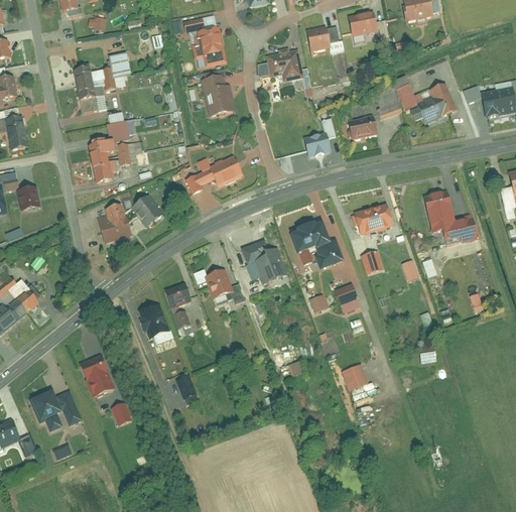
[(58,0),(61,13),(80,10),(78,0),(87,0),(88,2),(100,0),(58,0)]
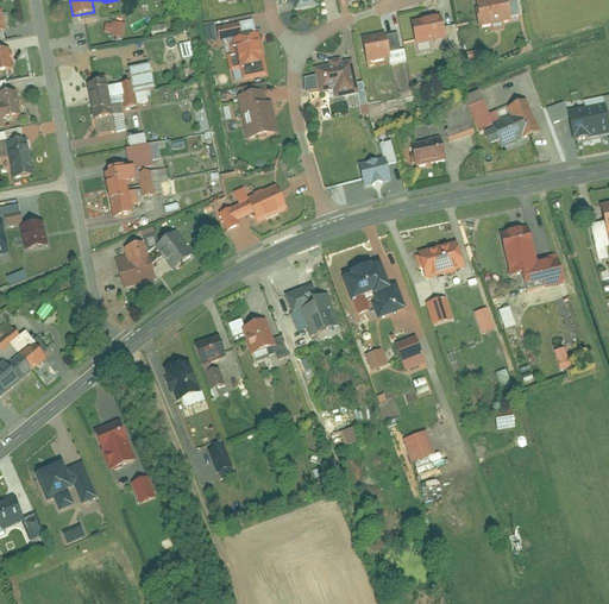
[(473,0),(478,24),(513,18),(509,0),(473,0)]
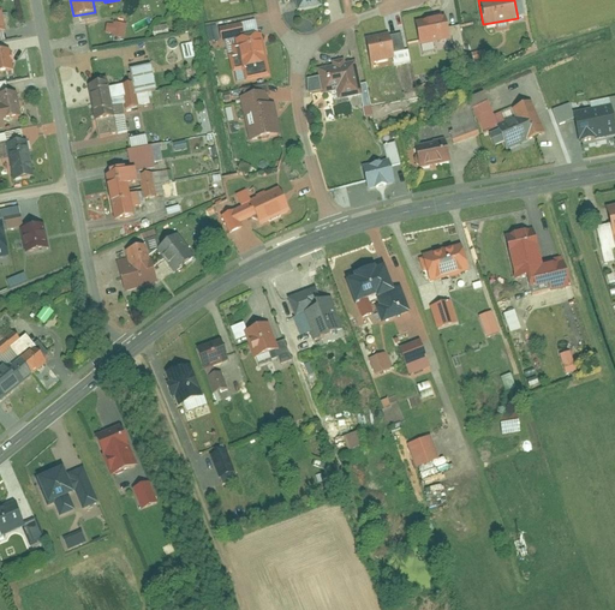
[(446,15),(415,19),(418,43),(449,39),(446,15)]
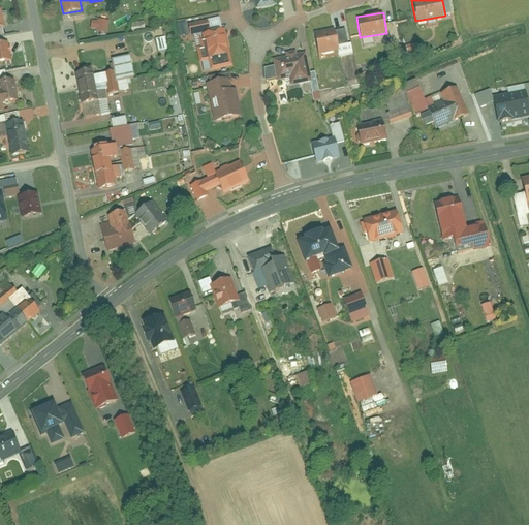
[(220,14),(186,23),(189,34),(192,33),(199,62),(209,60),(211,68),(231,63),(220,14)]
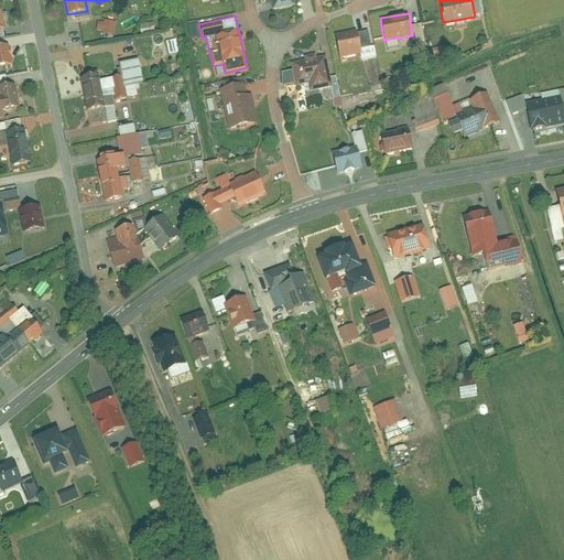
[(102,19),(97,18),(96,29),(101,29),(101,34),(115,35),(116,18),(102,17),(102,19)]
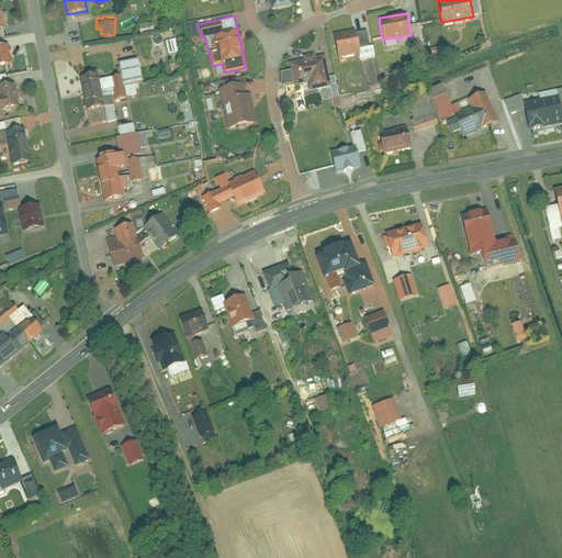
[(356,26),(333,32),(338,56),(358,52),(358,57),(375,53),(372,41),(359,43),(356,26)]
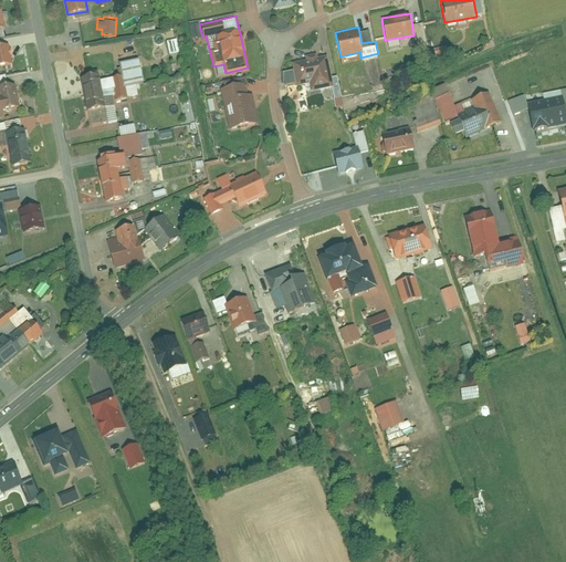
[(177,37),(167,39),(169,52),(179,50),(177,37)]
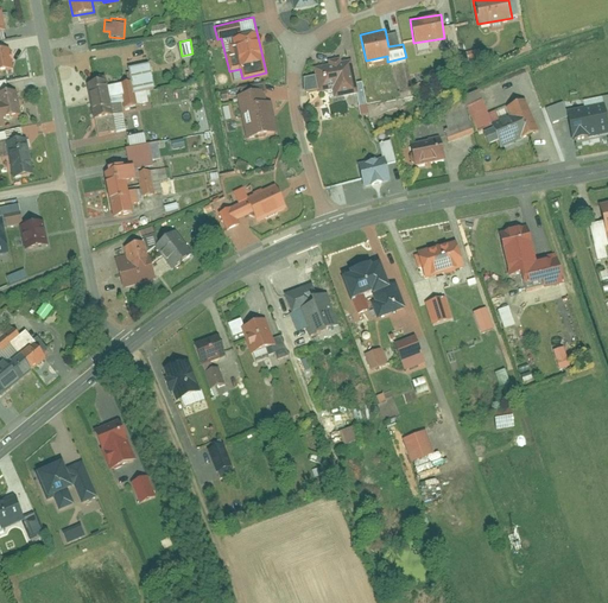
[(0,48),(0,71),(13,69),(8,46),(0,48)]
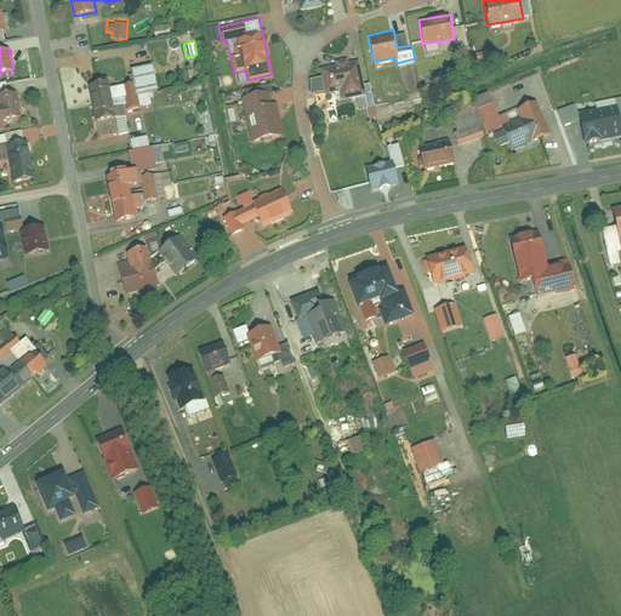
[(476,51),(479,66),(491,62),(488,49),(476,51)]
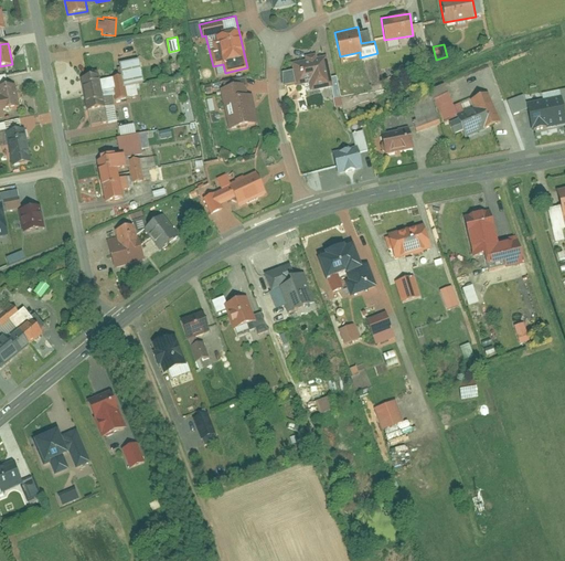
[(327,54),(291,62),(296,85),(308,83),(309,91),(333,85),(327,54)]
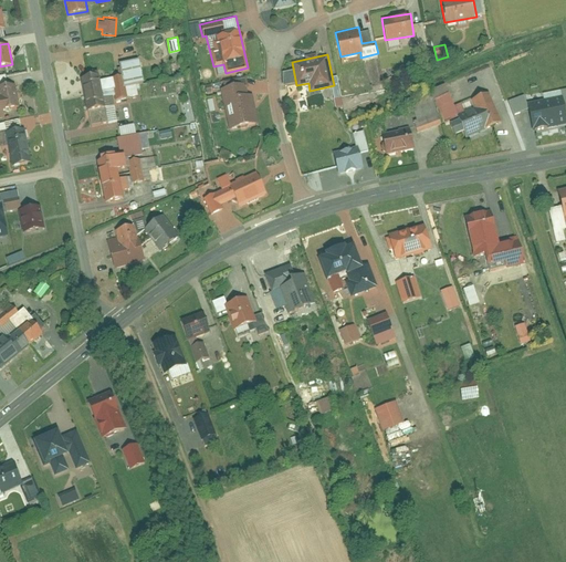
[(138,58),(117,62),(119,74),(112,76),(116,99),(126,97),(123,85),(143,81),(138,58)]
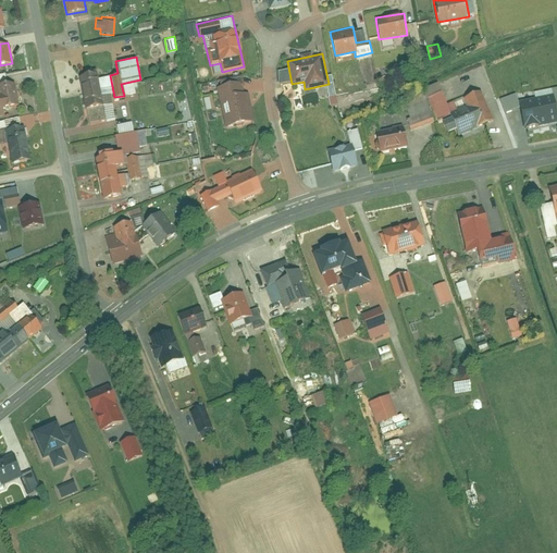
[(10,70),(0,71),(0,111),(2,112),(2,107),(21,105),(16,81),(11,81),(10,70)]
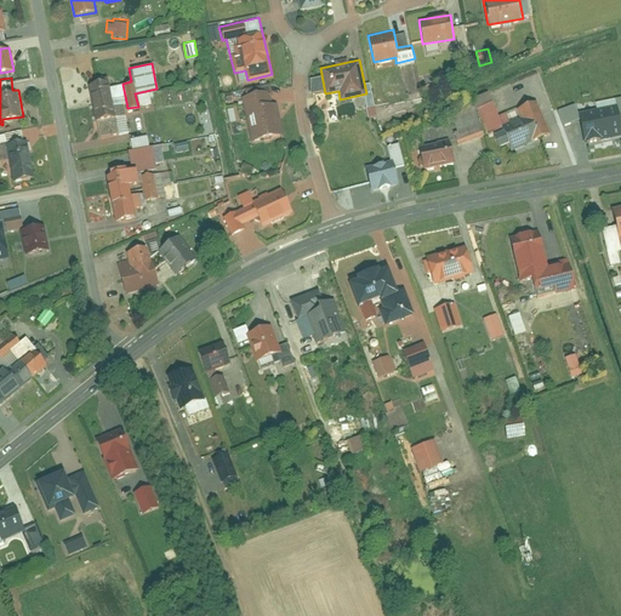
[(107,79),(87,84),(98,136),(118,132),(107,79)]
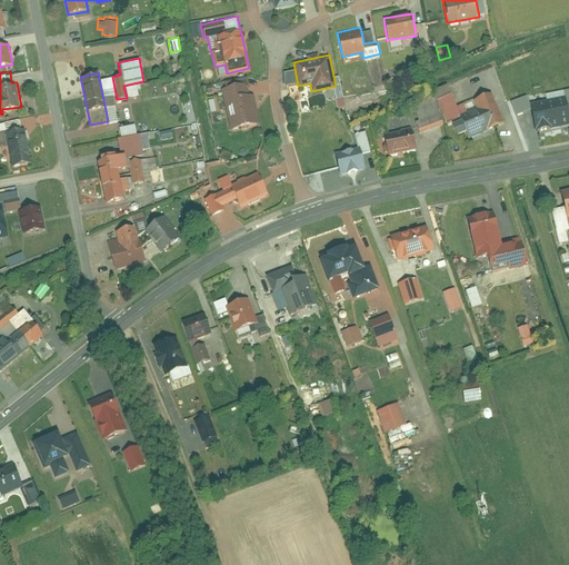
[(246,81),(220,87),(229,129),(255,122),(246,81)]
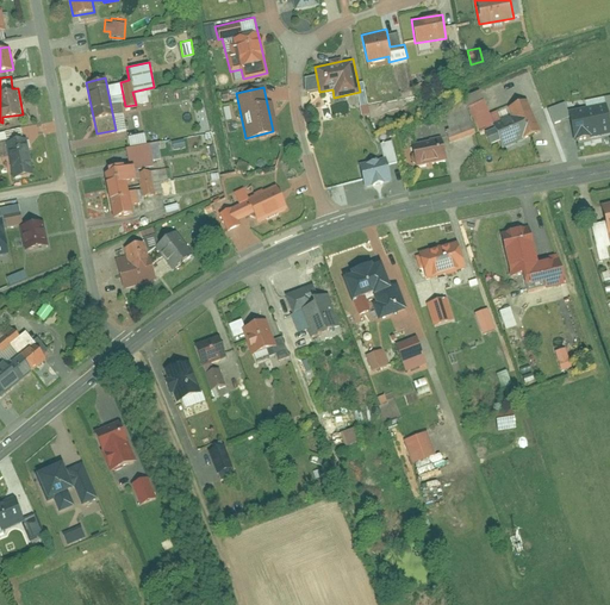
[(483,130),(489,144),(498,141),(502,148),(541,131),(527,98),(506,106),(510,116),(493,122),(484,99),(467,105),(478,131),(483,130)]
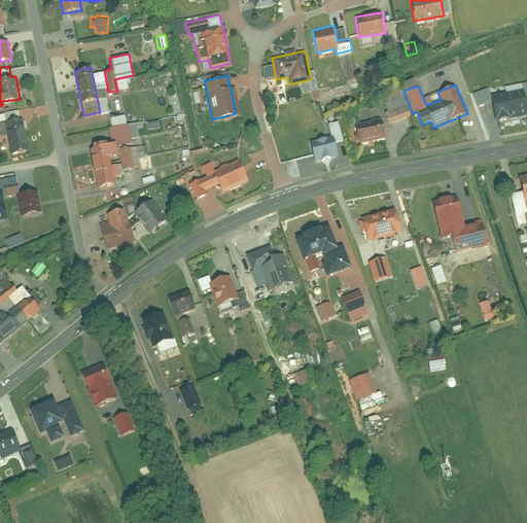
[(526,106),(524,91),(491,97),(496,121),(526,114),(526,106)]
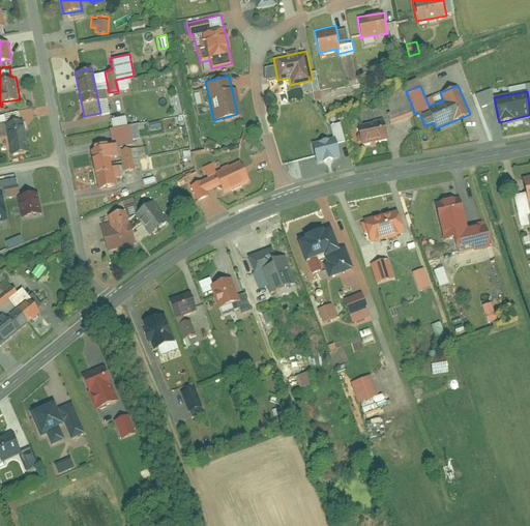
[(407,106),(387,113),(391,122),(410,115),(407,106)]
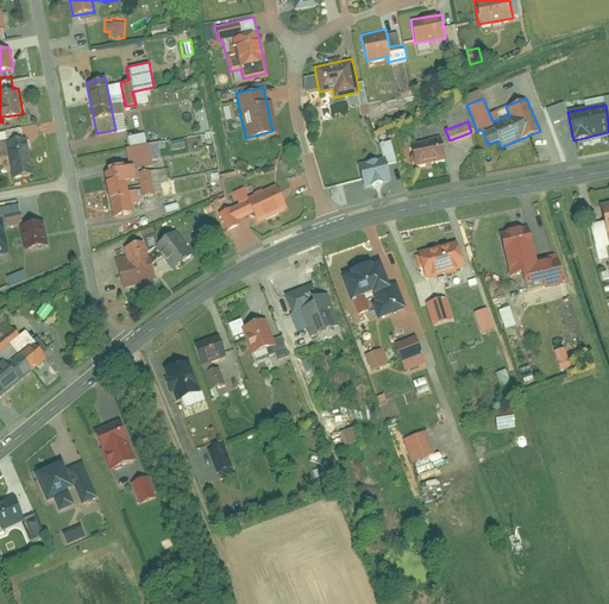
[(18,127),(0,131),(0,140),(5,140),(12,177),(33,172),(26,137),(20,138),(18,127)]
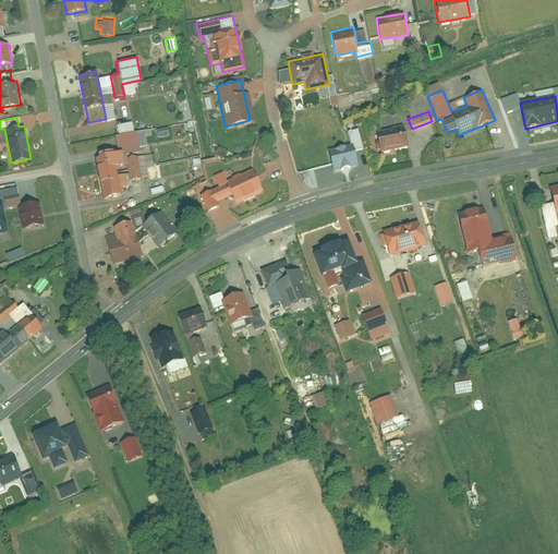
[(132,120),(117,123),(118,132),(133,130),(132,120)]
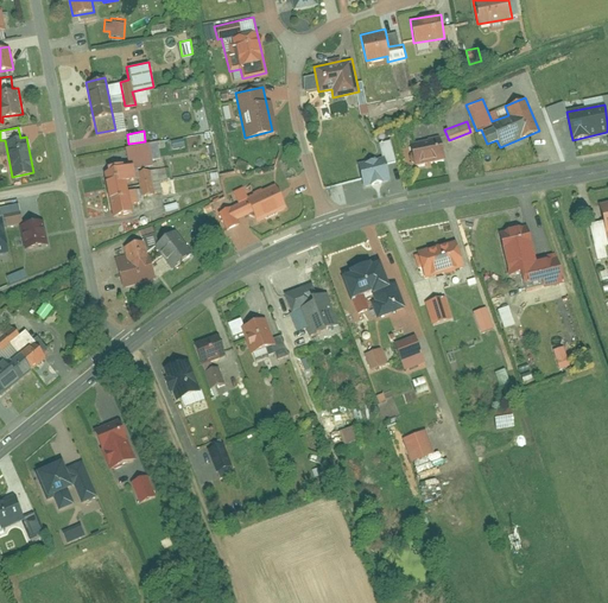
[(438,135),(409,143),(413,163),(443,156),(438,135)]
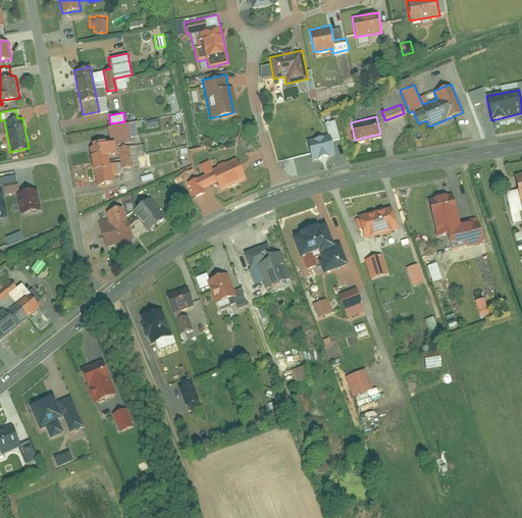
[(329,135),(306,140),(311,159),(334,153),(330,140),(340,138),(335,119),(326,121),(329,135)]
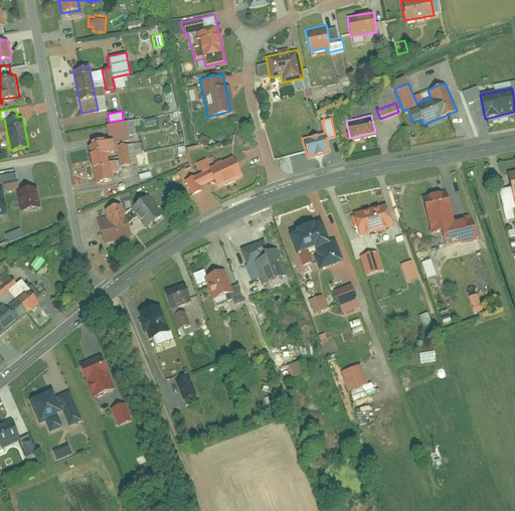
[(126,121),(106,125),(110,142),(130,138),(126,121)]
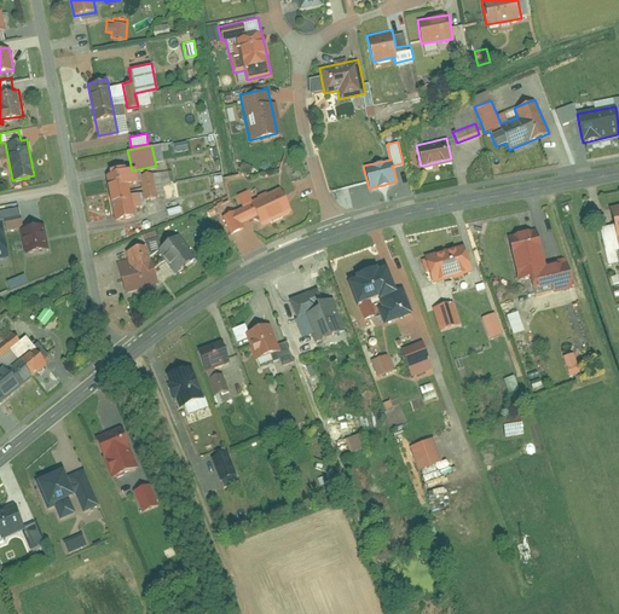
[(126,171),(105,174),(114,221),(134,216),(126,171)]
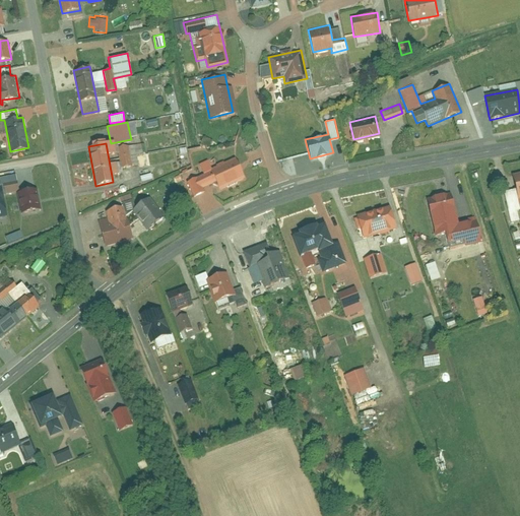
[(126,143),(117,145),(122,167),(131,165),(126,143)]
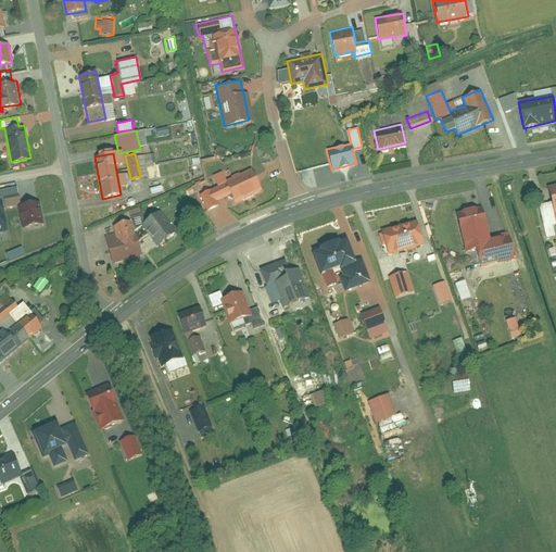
[(260,191),(250,171),(197,195),(204,213),(218,207),(216,201),(230,195),(235,203),(260,191)]
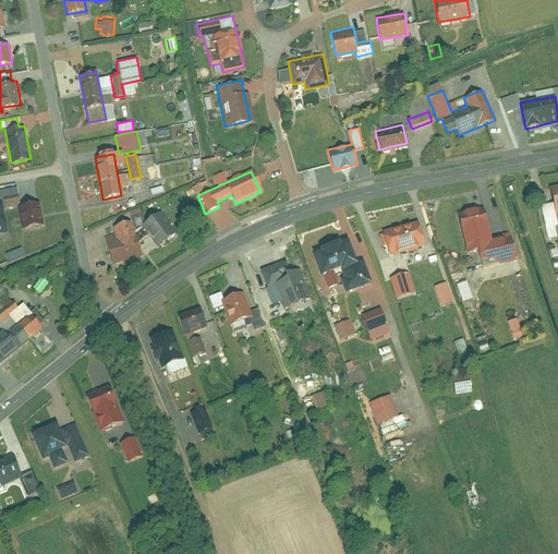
[(549,204),(540,206),(547,238),(557,236),(555,224),(557,223),(557,183),(546,187),(549,204)]
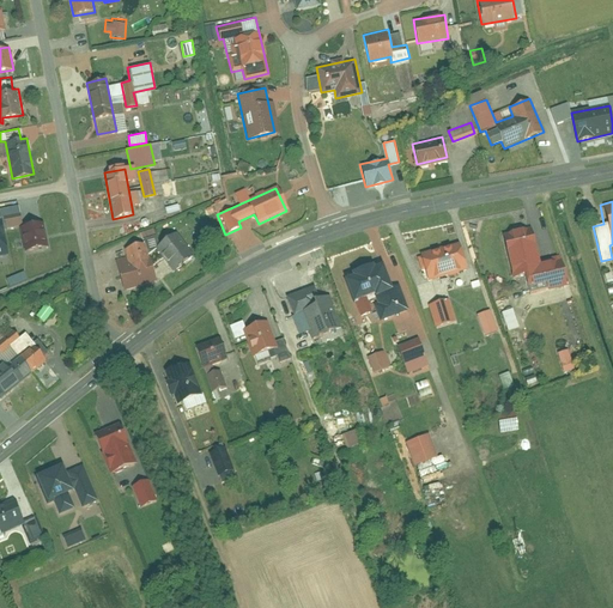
[(19,214),(2,218),(5,228),(22,224),(19,214)]
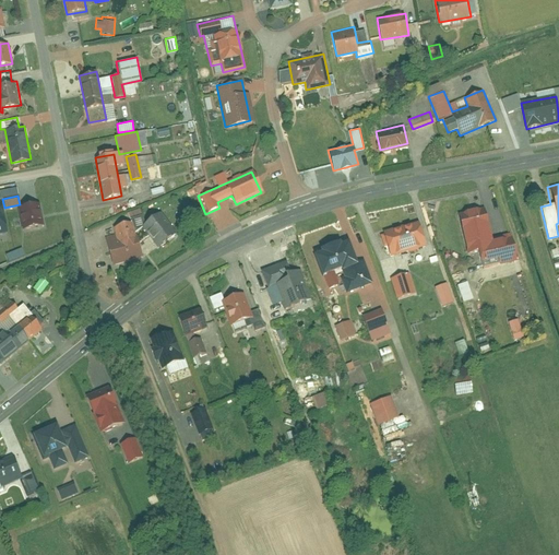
[(38,203),(19,207),(22,227),(42,224),(38,203)]
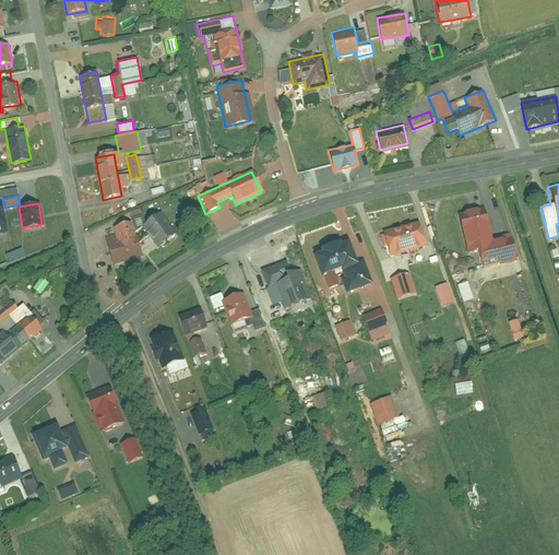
[(490,236),(484,207),(456,213),(466,255),(478,252),(480,264),(515,257),(509,232),(490,236)]
